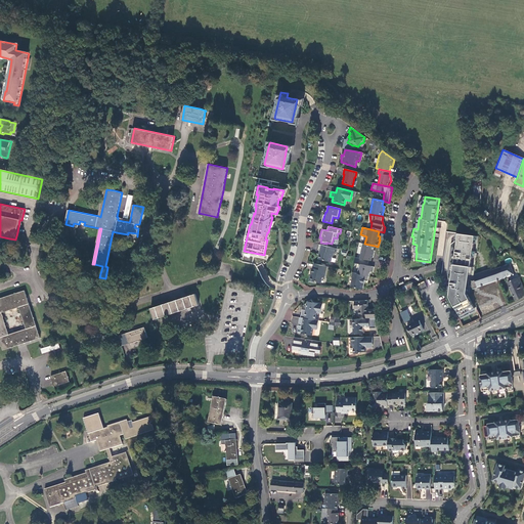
[(113,231),(105,266),(107,267),(116,232),(113,231)]
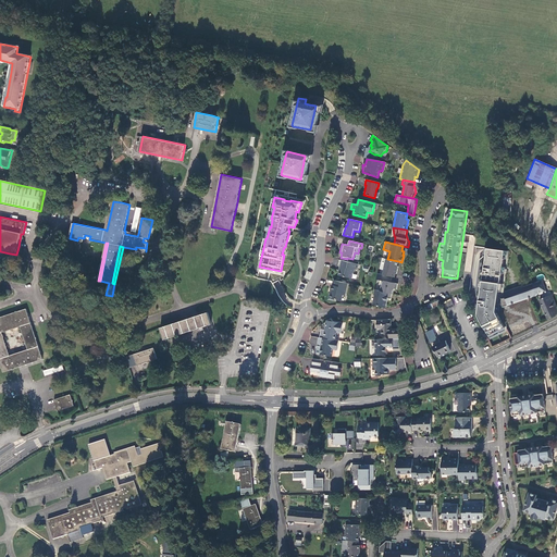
[(479,314),(489,336),(505,329),(496,312),(498,304),(502,305),(503,307),(546,292),(545,288),(539,288),(539,283),(521,288),(521,287),(504,293),(506,298),(503,299),(498,299),(505,251),(487,249),(485,264),(483,264),(482,269),(485,270),(481,297),(479,297),(478,302),(480,302),(479,314)]
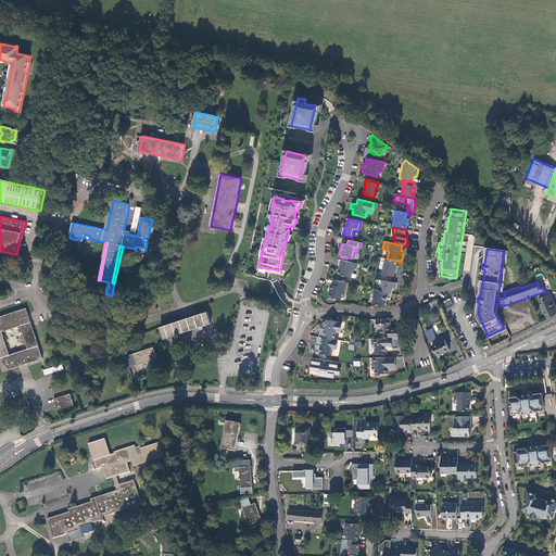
[(387,258),(386,258),(381,274),(391,276),(394,277),(394,273),(395,274),(397,266),(396,266),(397,261),(387,258)]
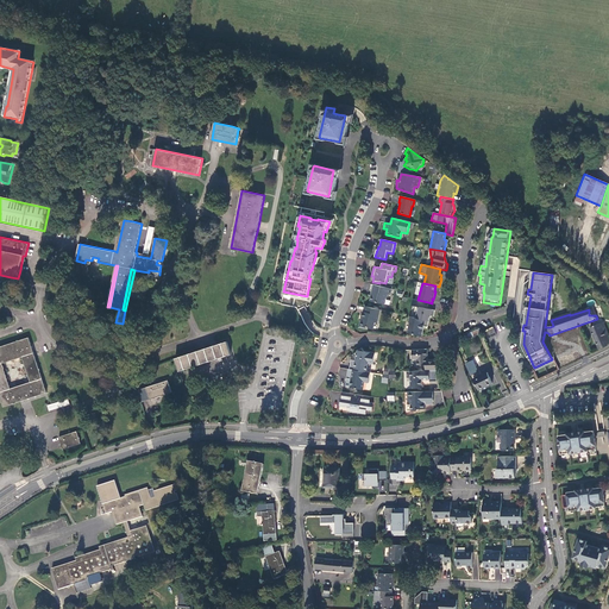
[(390,289),(371,284),(370,290),(371,292),(369,301),(383,305),(385,299),(387,295),(389,295),(390,289)]
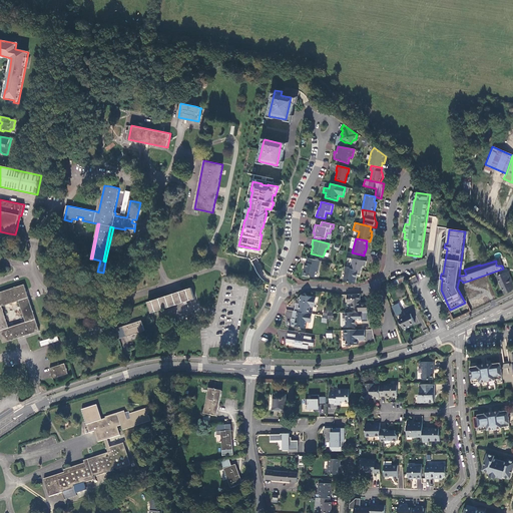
[(352,252),(348,251),(347,258),(350,258),(349,263),(351,263),(350,268),(361,271),(362,271),(363,266),(365,267),(366,262),(360,260),(361,254),(352,252)]
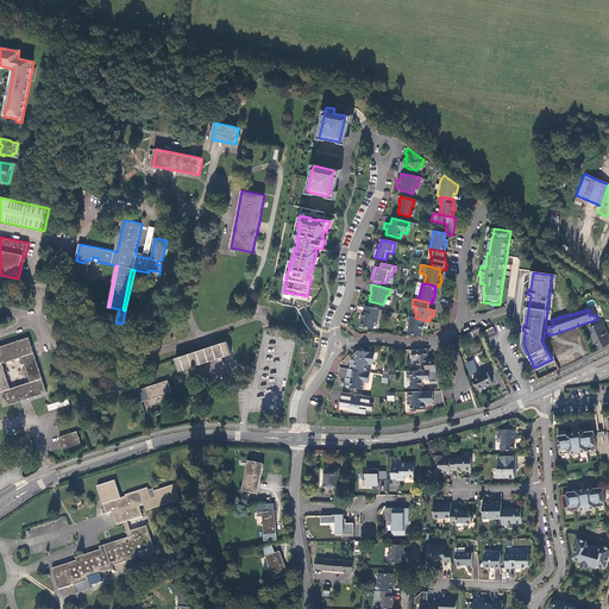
[(380,311),(364,307),(362,318),(363,319),(362,321),(360,321),(359,327),(365,330),(366,327),(374,328),(375,322),(377,324),(380,311)]
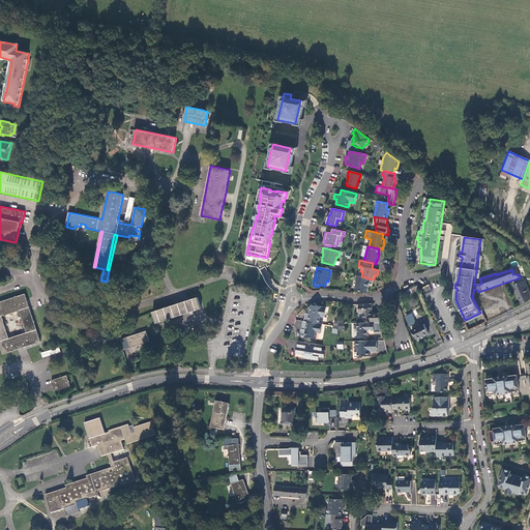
[(361,276),(356,275),(355,281),(356,281),(354,290),(366,292),(369,284),(372,285),(373,280),(361,276)]
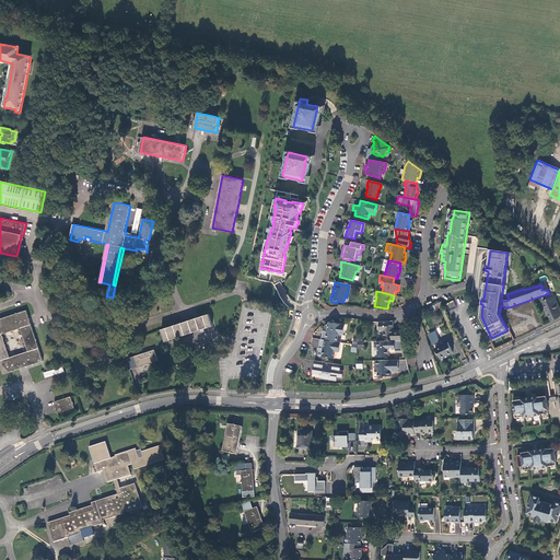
[(559,308),(553,296),(543,302),(551,321),(559,316),(559,308)]
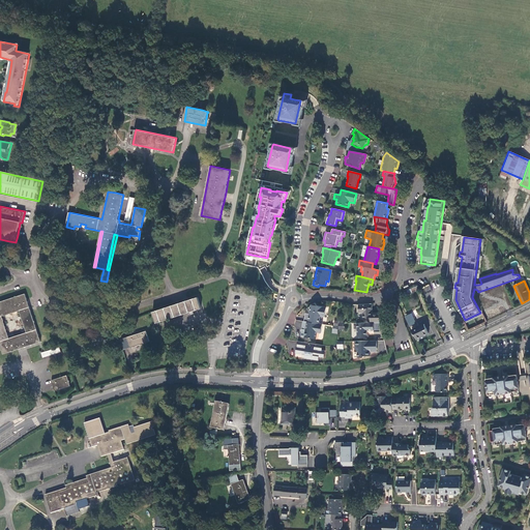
[(424,294),(432,291),(430,285),(422,287),(424,294)]
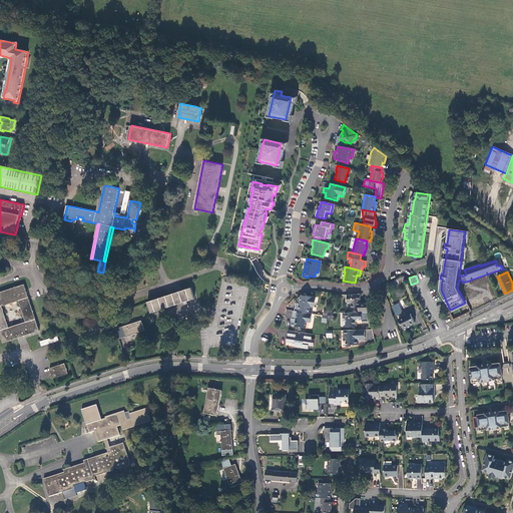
[(405,277),(394,281),(396,285),(404,281),(404,282),(407,281),(405,277)]
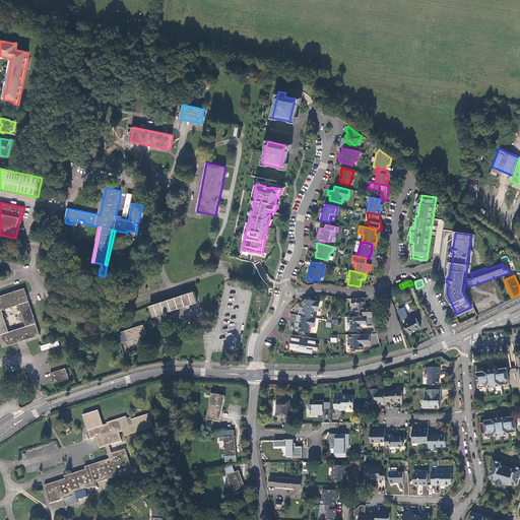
[(38,329),(29,304),(26,294),(24,288),(0,296),(0,337),(2,343),(3,347),(17,342),(40,335),(38,329)]
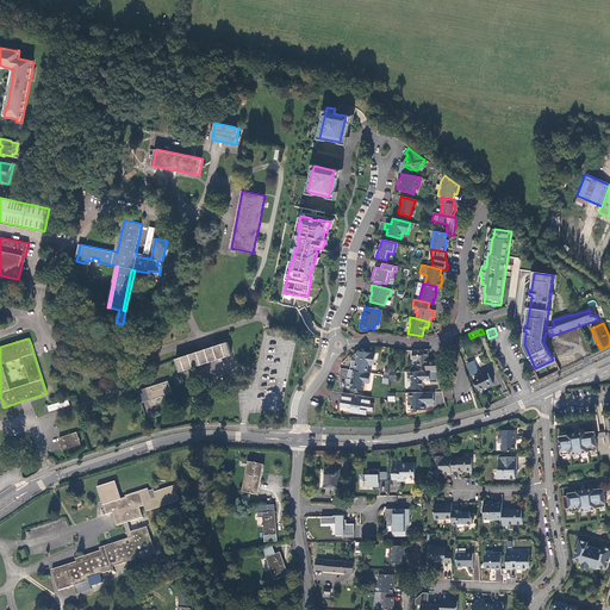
[(175,359),(180,372),(231,355),(226,342),(191,354),(175,359)]
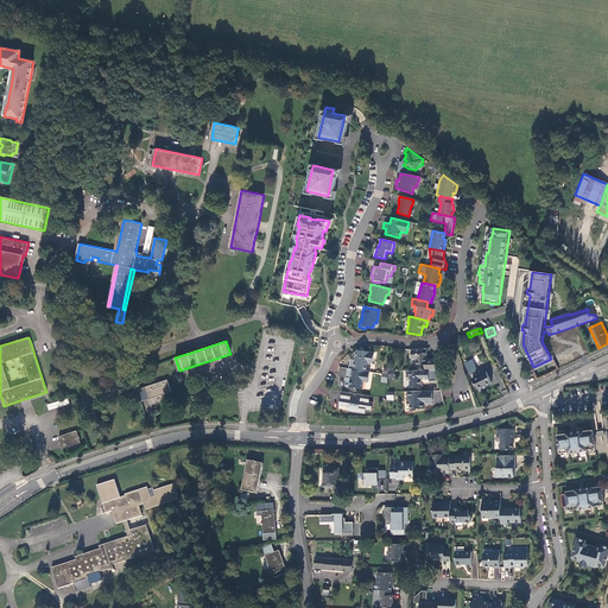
[(363,350),(361,348),(358,350),(356,349),(356,352),(352,354),(355,358),(354,360),(349,359),(348,368),(366,372),(367,362),(372,363),(374,353),(363,350)]
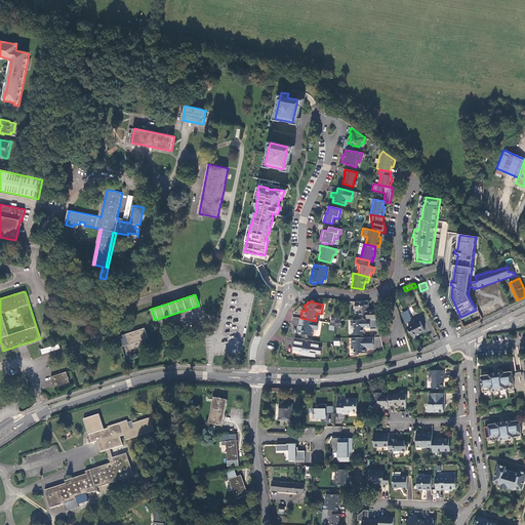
[(366,320),(375,320),(375,310),(367,310),(367,307),(368,307),(368,300),(362,301),(353,301),(353,310),(357,310),(359,312),(359,315),(366,315),(366,320)]
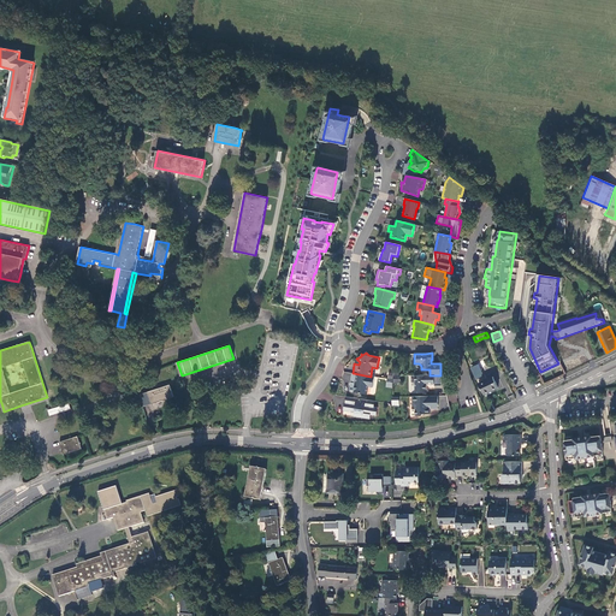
[(558,363),(540,372),(543,374),(560,366),(558,363)]
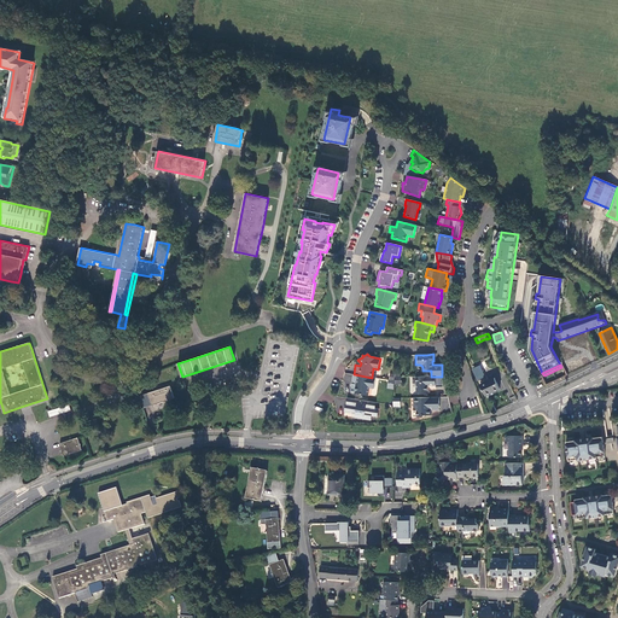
[(482,371),(474,373),(478,380),(485,378),(482,371)]
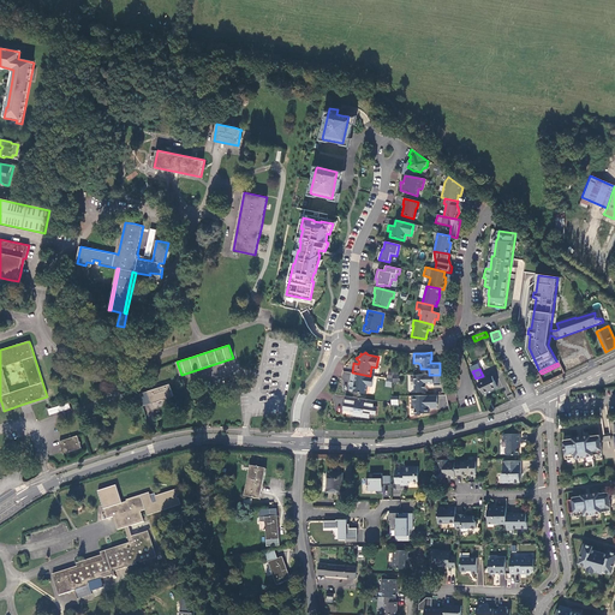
[(392,387),(392,382),(399,382),(399,372),(386,371),(386,387),(392,387)]
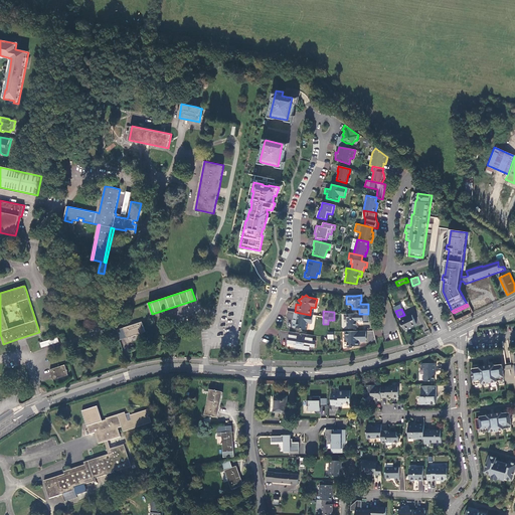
[(295,312),(294,312),(293,320),(297,320),(296,328),(307,330),(308,323),(311,324),(313,315),(310,315),(295,312)]
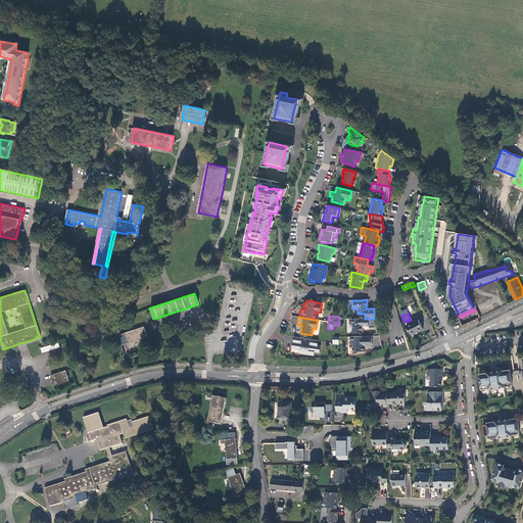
[(365,319),(348,319),(348,325),(351,325),(352,331),(362,331),(362,326),(368,326),(368,328),(375,327),(374,319),(365,319)]
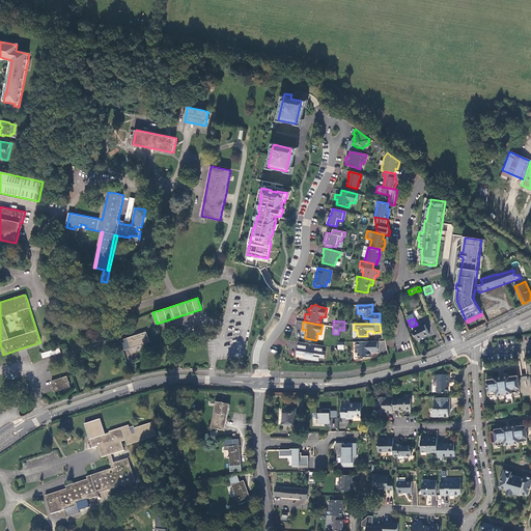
[(425,325),(413,330),(417,340),(422,338),(423,339),(424,338),(424,337),(429,334),(425,325)]
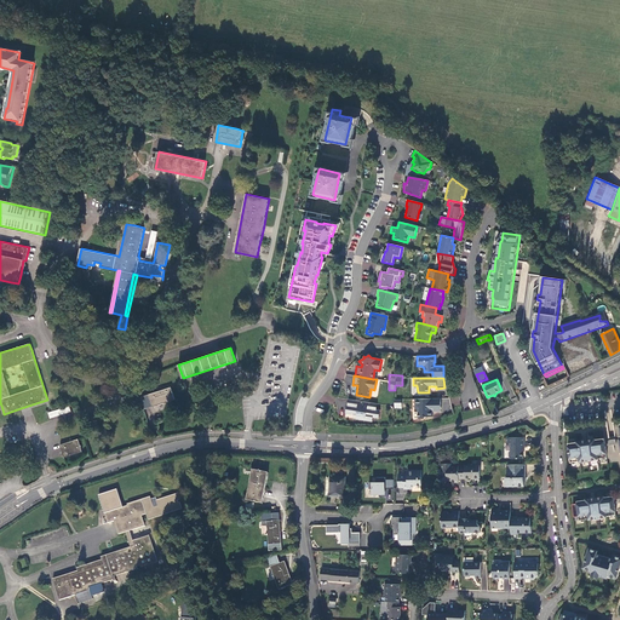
[(171,388),(142,397),(145,409),(165,403),(176,400),(171,388)]
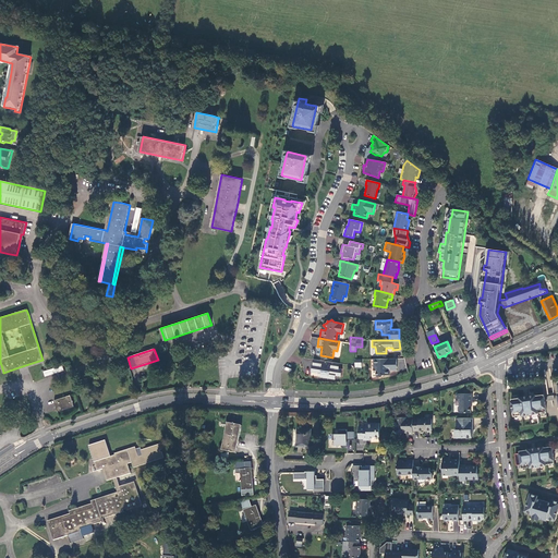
[(396,359),(373,360),(373,376),(381,376),(383,375),(389,375),(389,371),(397,371),(396,359)]
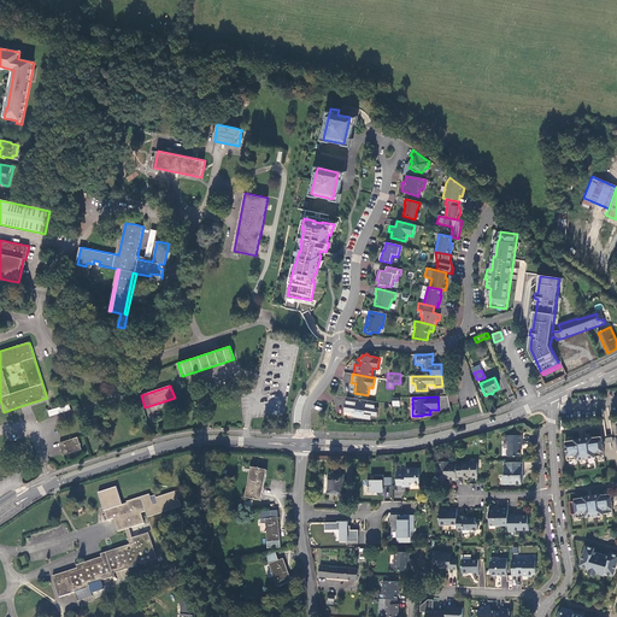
[(375,403),(347,398),(346,404),(345,404),(344,411),(351,412),(351,417),(369,419),(370,415),(376,416),(376,409),(374,409),(375,403)]
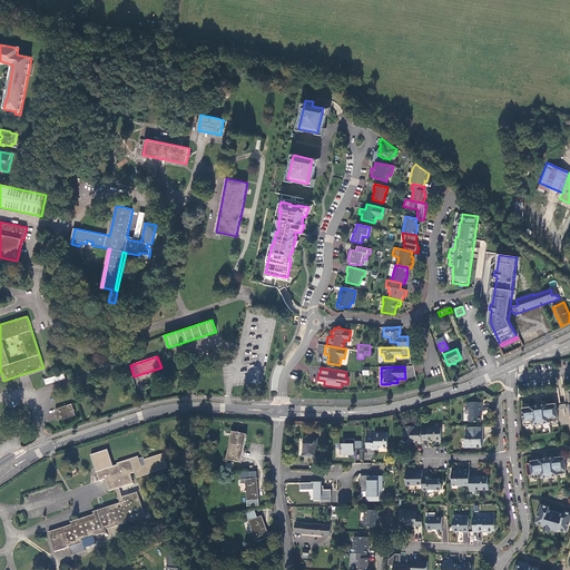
[(46,385),(66,379),(64,373),(43,380),(46,385)]
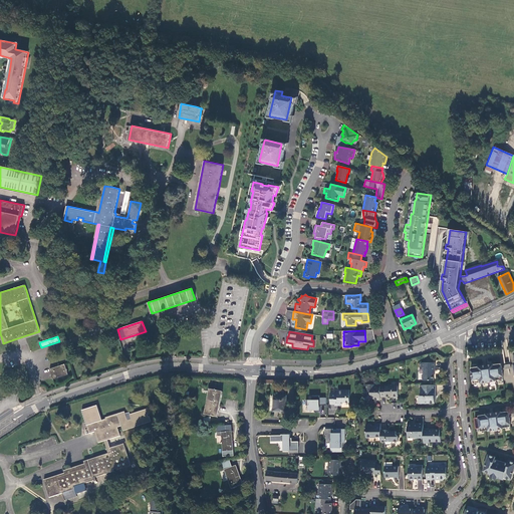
[(422,362),(419,363),(419,367),(422,367),(422,373),(421,374),(421,378),(423,380),(433,379),(433,371),(434,371),(434,362),(422,362)]
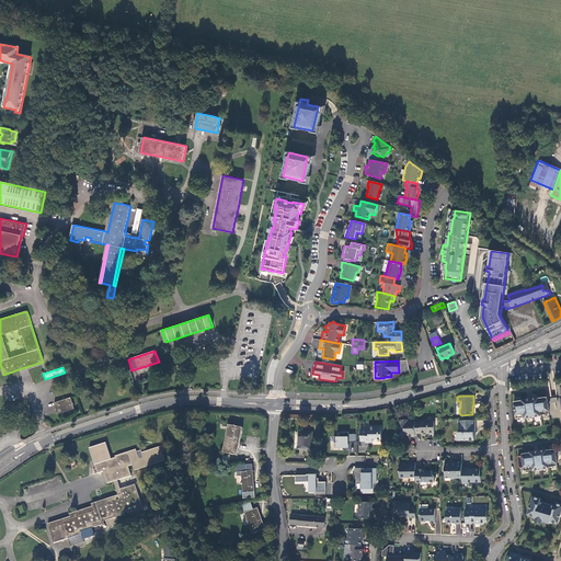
[(538,398),(522,400),(513,401),(515,413),(515,415),(515,419),(524,418),(528,418),(536,418),(536,416),(540,416),(540,415),(548,414),(548,410),(547,403),(547,399),(546,399),(546,397),(538,398)]
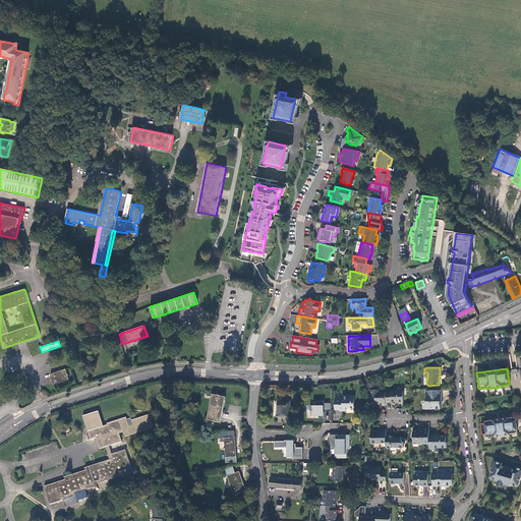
[(52,373),(51,373),(54,384),(68,380),(65,369),(52,373)]
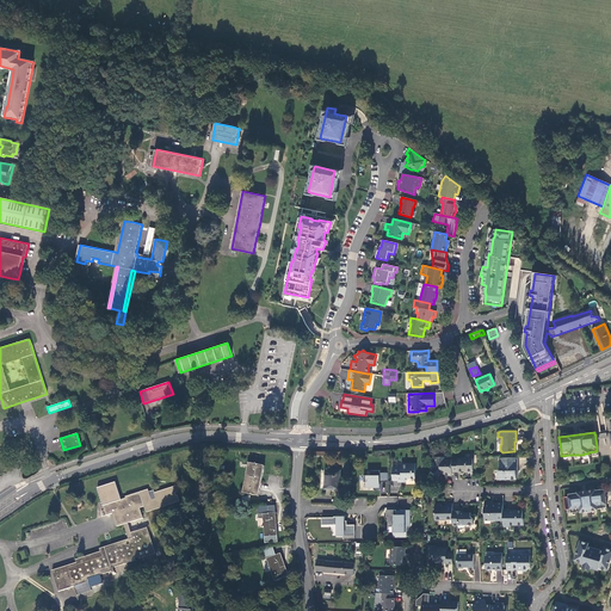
[(445,457),(433,457),(433,463),(434,463),(434,468),(431,471),(437,477),(440,474),(444,474),(444,476),(452,476),(452,473),(451,460),(451,458),(445,460),(445,457)]
